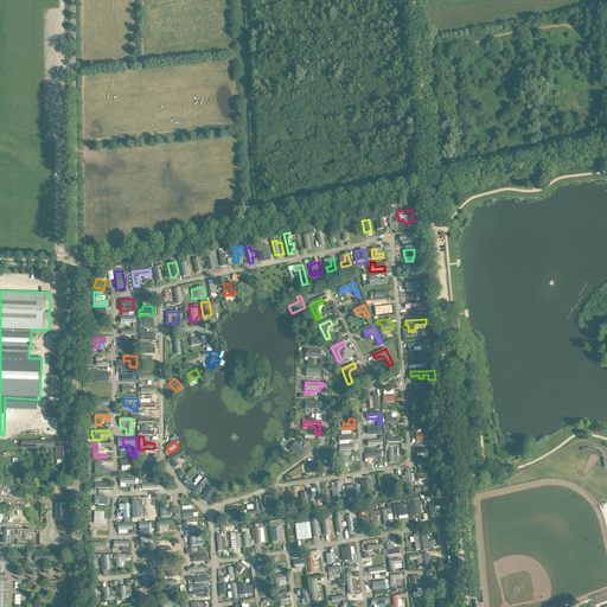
[(293,452),(300,457),(306,449),(299,445),(293,452)]
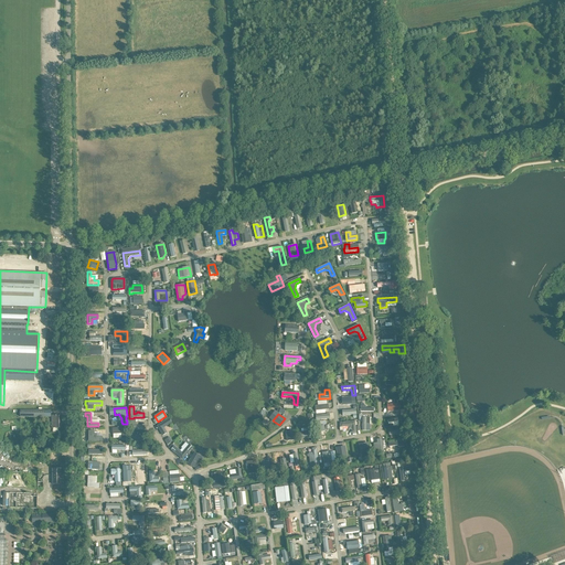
[(53,432),(59,432),(59,428),(62,428),(62,416),(56,416),(56,415),(52,415),(52,428),(53,428),(53,432)]
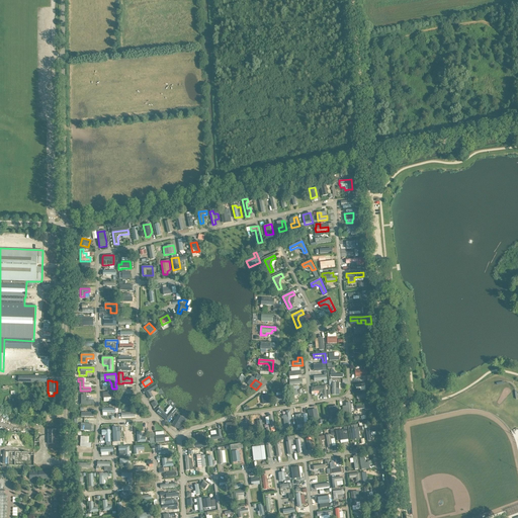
[(323,397),(326,397),(326,385),(322,386),(312,387),(313,392),(323,391),(323,397)]
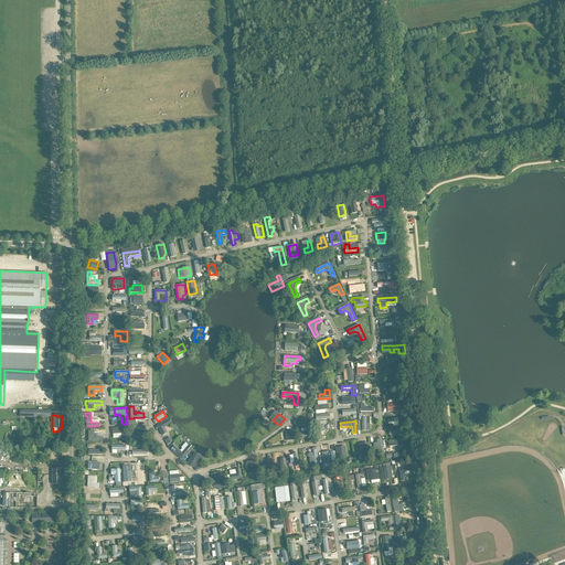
[(163,435),(167,433),(163,427),(168,425),(166,422),(158,426),(163,435)]
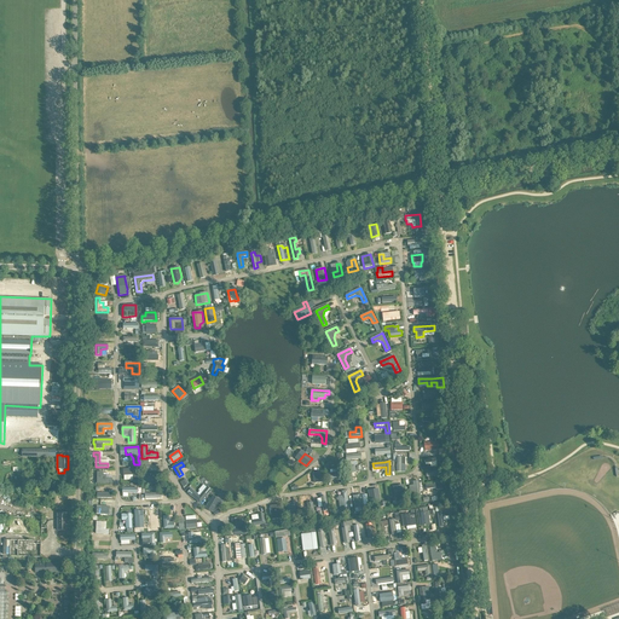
[(356,466),(346,467),(348,482),(353,481),(352,474),(356,473),(356,466)]
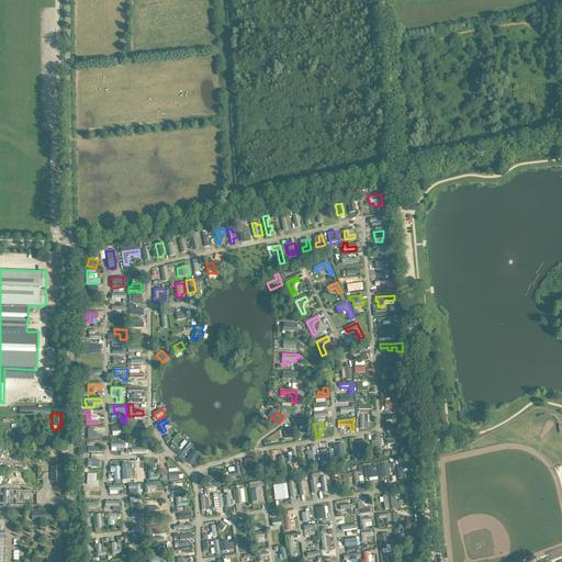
[(126,425),(112,426),(112,431),(121,431),(121,437),(126,437),(126,425)]
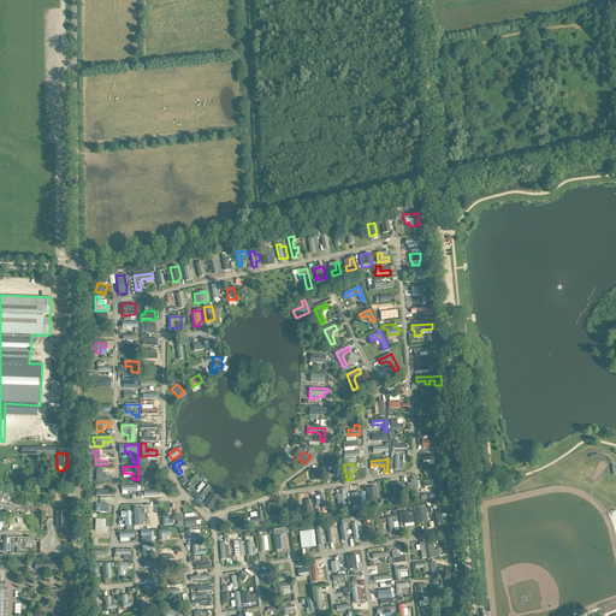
[(313,480),(321,479),(321,469),(312,471),(313,480)]
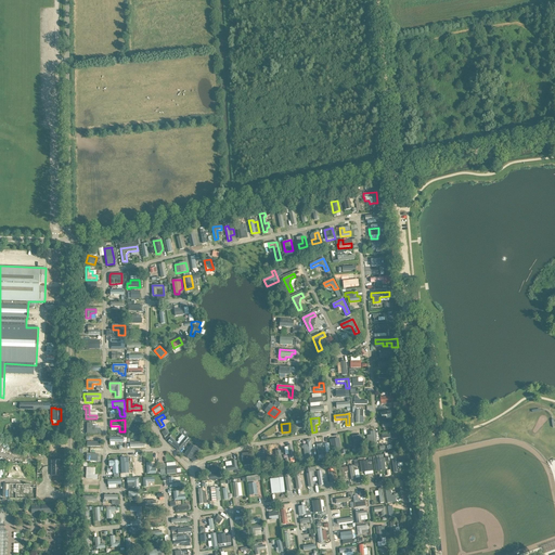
[(88,424),(88,433),(100,434),(100,429),(95,429),(95,426),(92,426),(92,424),(91,424),(88,424)]
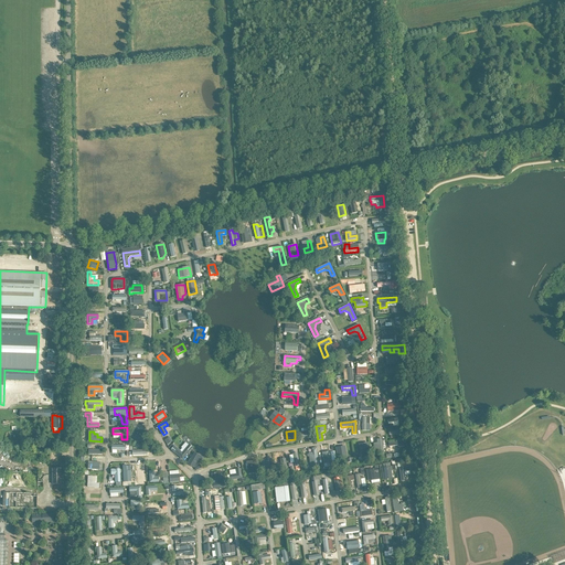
[(407,440),(388,443),(388,447),(397,446),(400,447),(405,447),(405,451),(408,451),(407,440)]
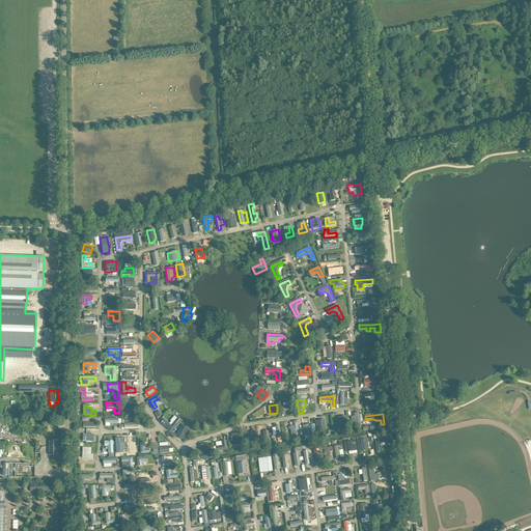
[(338,421),(339,428),(343,427),(343,425),(347,424),(346,417),(342,418),(342,420),(338,421)]
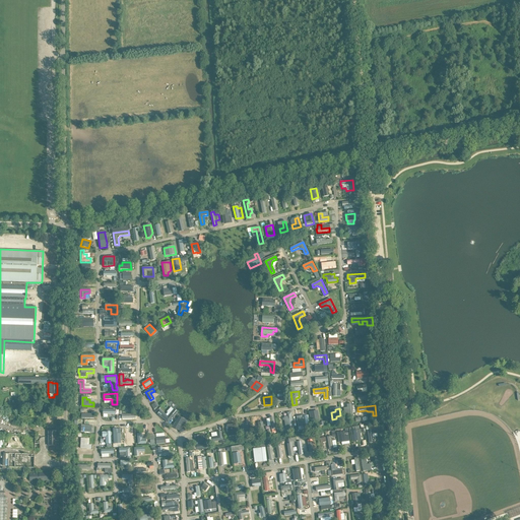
[(168,423),(174,416),(177,412),(174,409),(168,416),(160,410),(157,413),(168,423)]
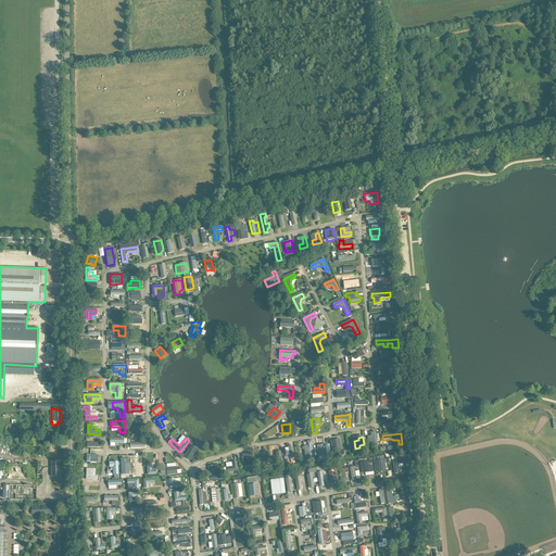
[(306,458),(314,457),(312,441),(307,442),(308,445),(308,451),(305,451),(305,453),(306,458)]
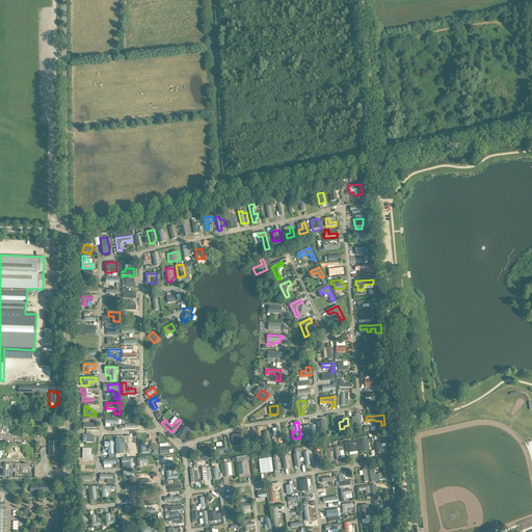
[(317,423),(318,430),(322,429),(322,431),(326,431),(325,424),(321,424),(321,422),(317,423)]
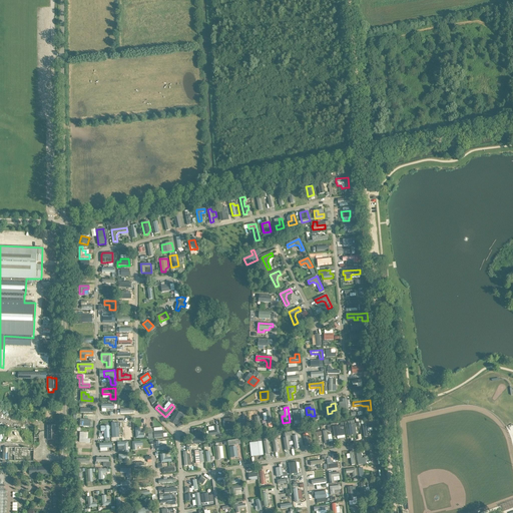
[(297,411),(293,411),(293,412),(294,418),(295,421),(302,420),(301,419),(301,415),(300,410),(297,411)]
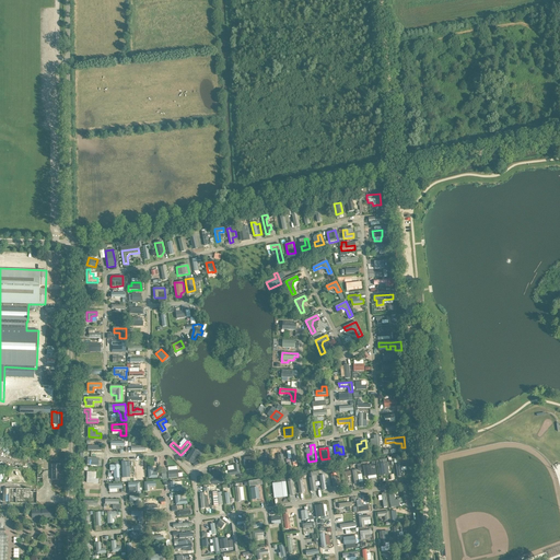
[(186,459),(191,463),(197,455),(191,451),(186,459)]
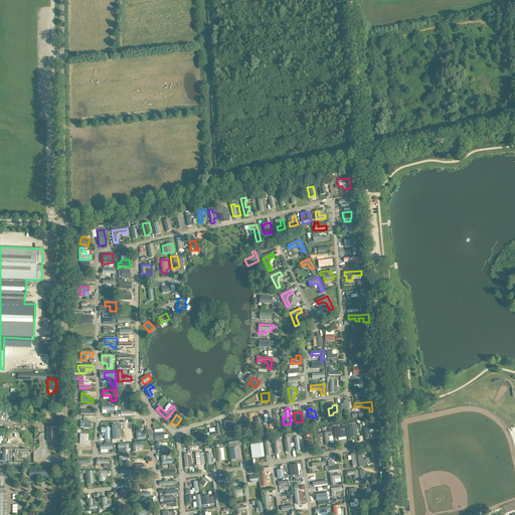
[(240,430),(249,428),(247,417),(244,418),(244,420),(245,425),(239,426),(240,430)]
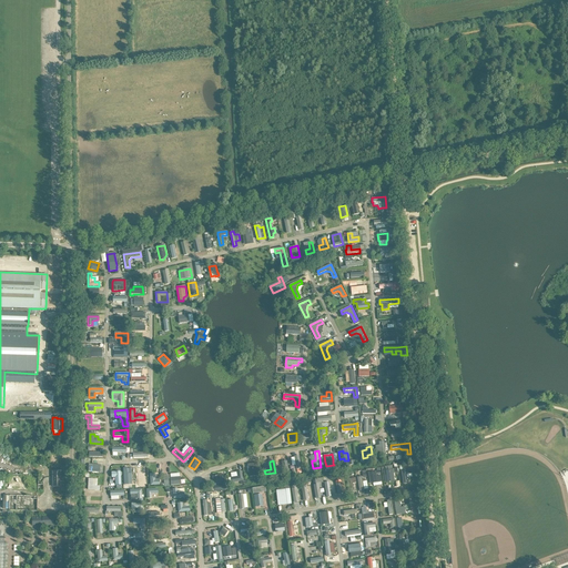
[(286,462),(282,462),(283,467),(277,468),(279,473),(288,470),(286,462)]
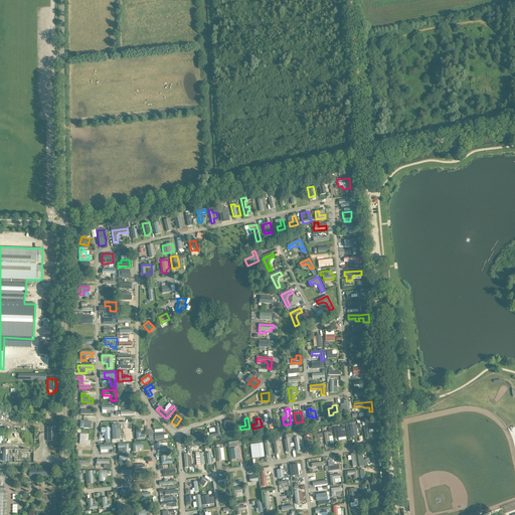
[(350,426),(348,426),(349,434),(357,433),(356,425),(355,422),(350,423),(350,426)]
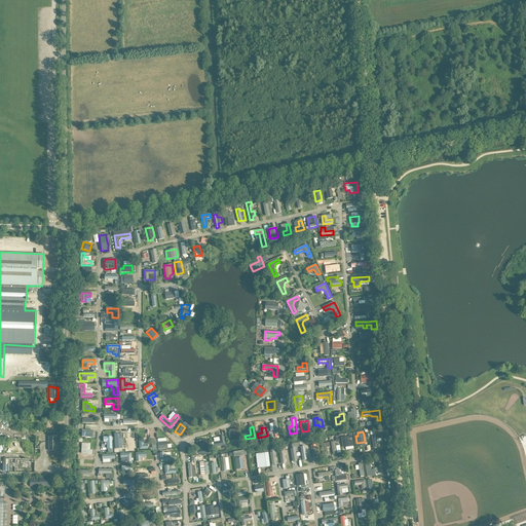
[(240,433),(230,435),(231,442),(237,441),(238,443),(242,442),(240,433)]
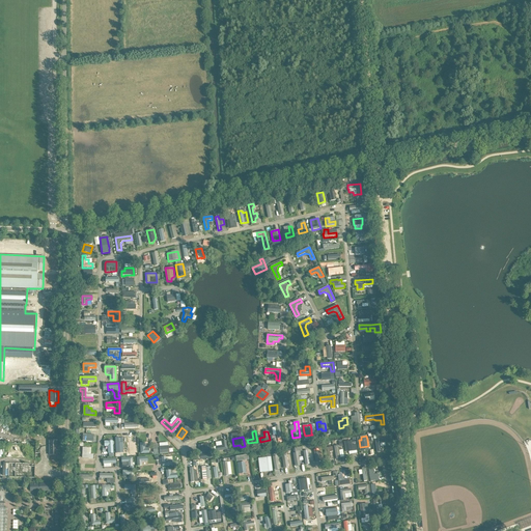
[(378,452),(381,452),(380,444),(385,443),(385,439),(375,440),(375,442),(378,452)]
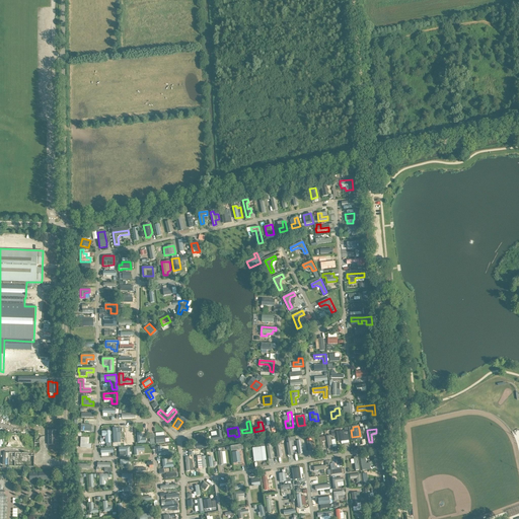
[(105,431),(102,432),(102,437),(105,437),(106,443),(110,443),(109,431),(105,431)]
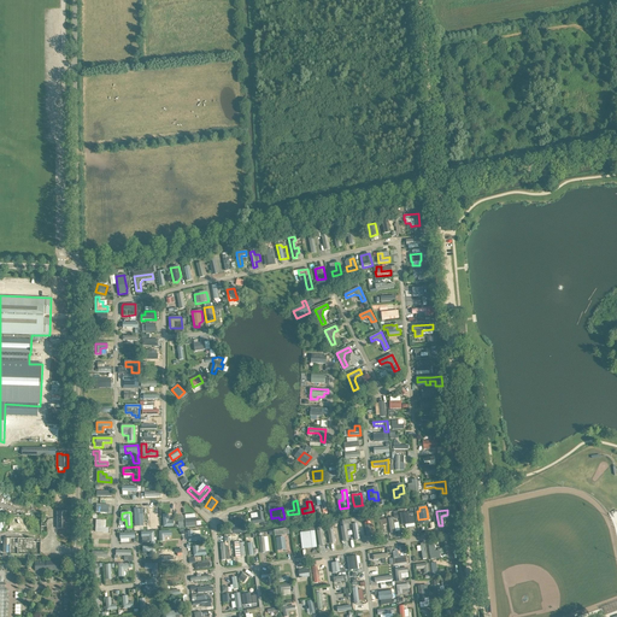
[(258,512),(251,513),(252,518),(252,523),(264,522),(263,512),(258,512)]
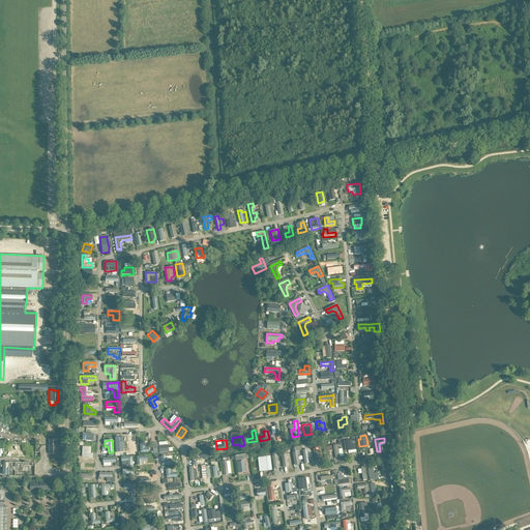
[(355,444),(351,445),(350,440),(344,441),(346,451),(349,450),(348,449),(355,448),(355,444)]
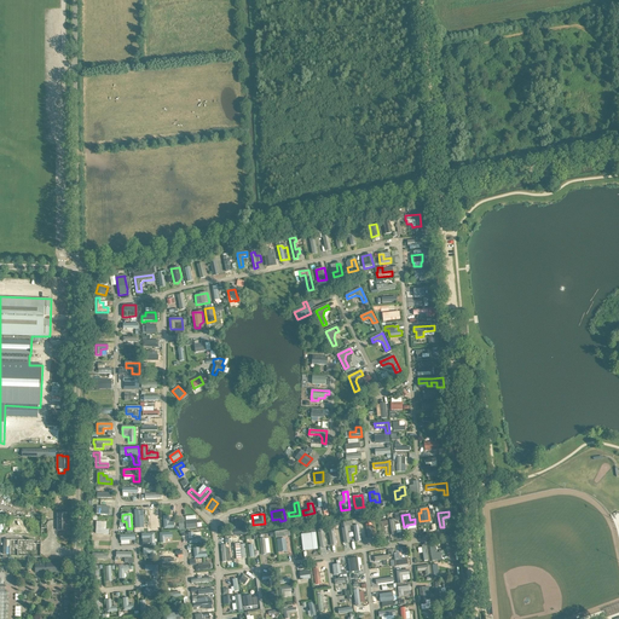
[(41,528),(42,518),(5,516),(5,520),(0,519),(0,532),(47,534),(47,528),(41,528)]
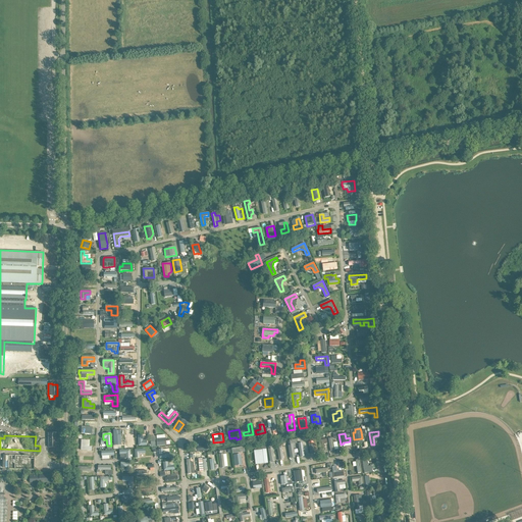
[(142,435),(138,435),(139,446),(147,445),(147,440),(143,441),(142,435)]
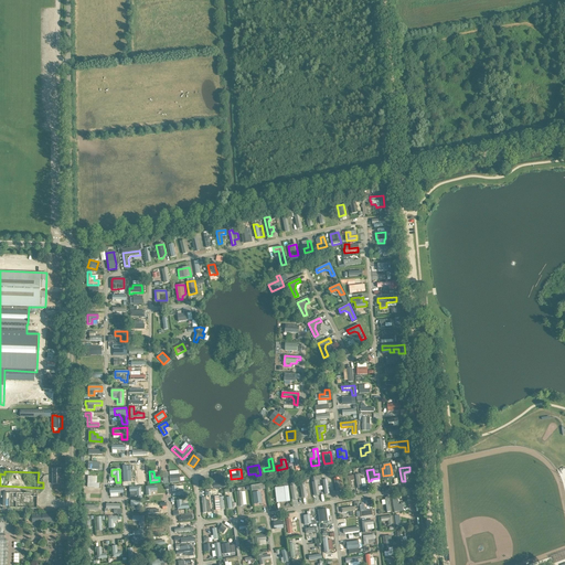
[(217,477),(216,472),(212,473),(213,482),(224,481),(223,477),(217,477)]
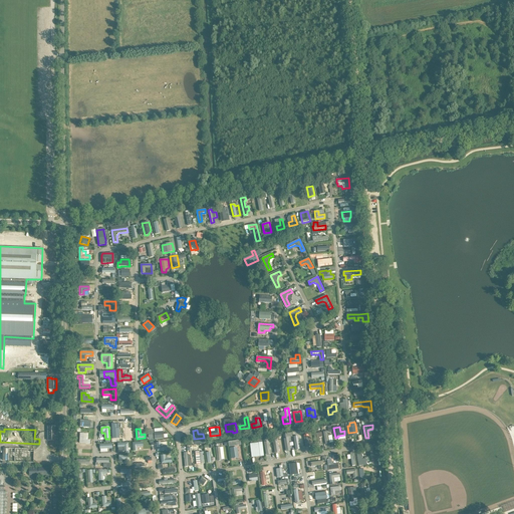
[(84,434),(80,433),(80,443),(90,444),(90,440),(84,440),(84,434)]
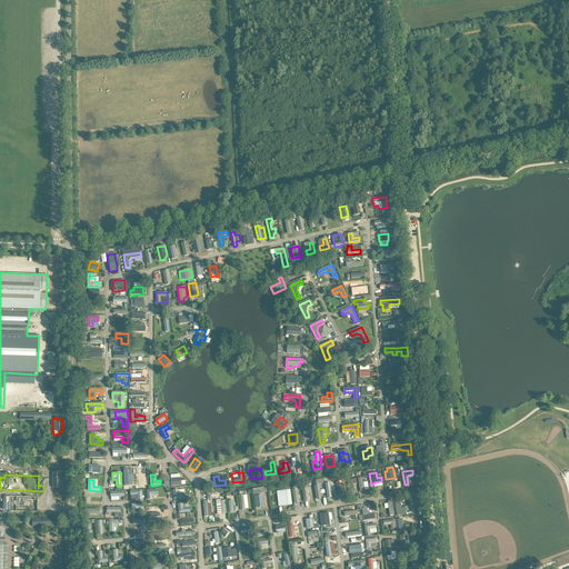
[(283,505),(291,503),(289,486),(282,487),(283,505)]
